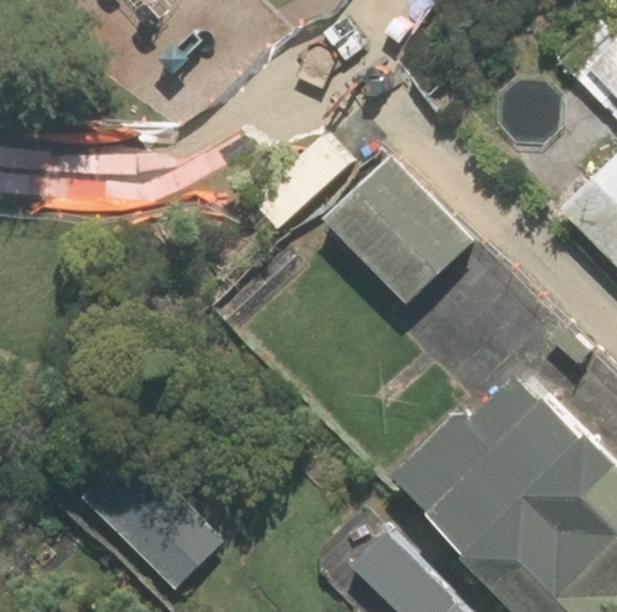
[(616,28),(571,71),(616,122),(616,28)]
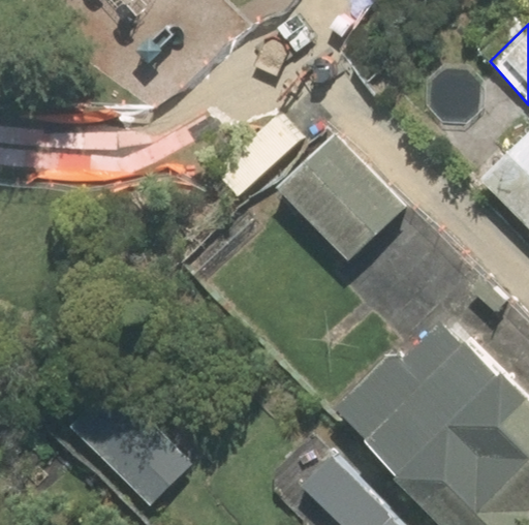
[(403,210),(331,133),(273,188),(345,265),(403,210)]
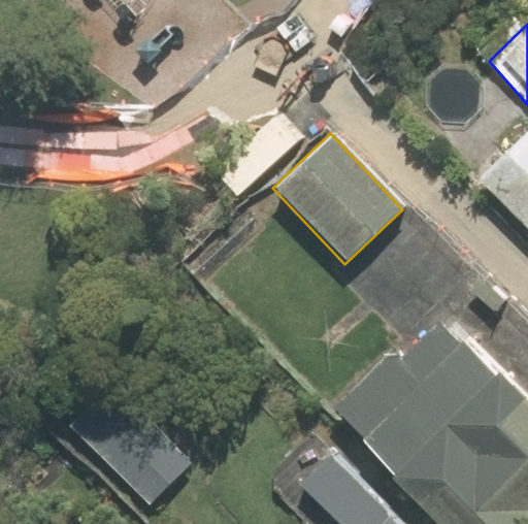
[(527,133),(481,181),(527,229),(527,133)]
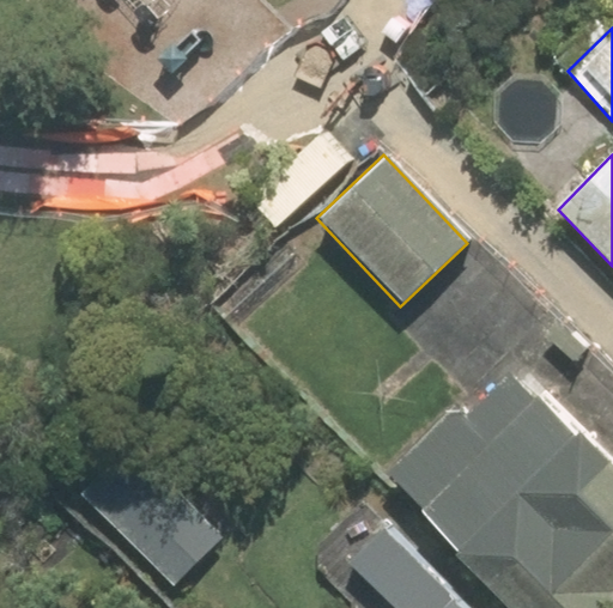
[(612,607),(612,458),(516,358),(388,479),(511,607),(612,607)]
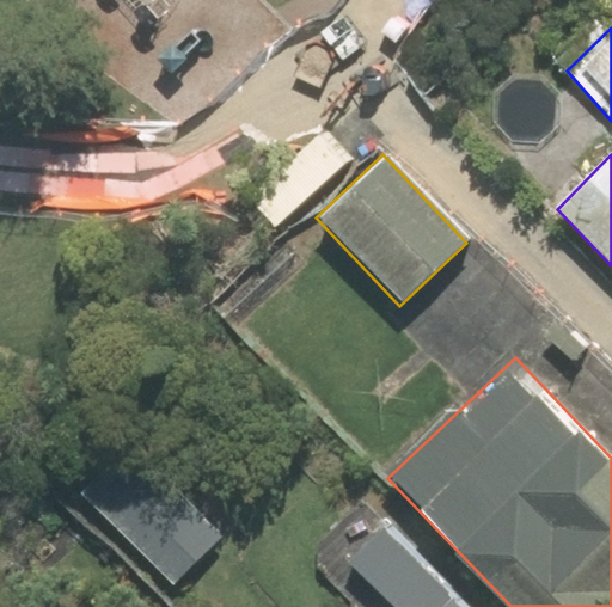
[(226,533),(114,439),(63,497),(176,593),(226,533)]
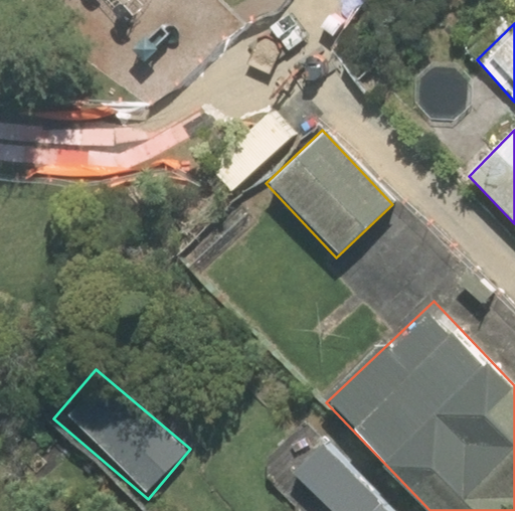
[(411,510),(329,426),(288,466),(332,510),(411,510)]
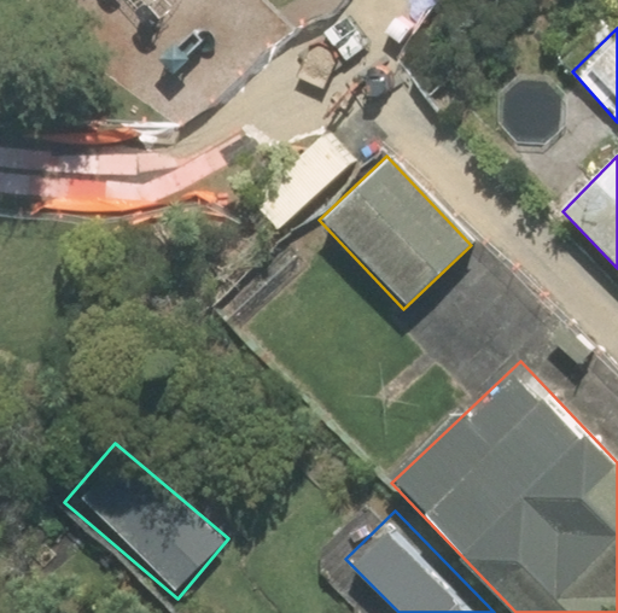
All buildings are outlined.
